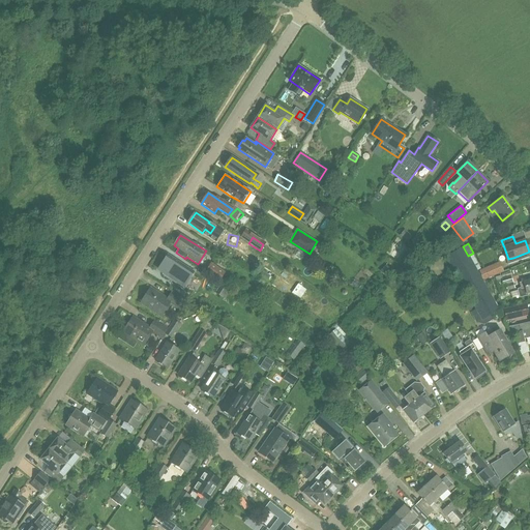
[(410,246),(403,258),(408,261),(415,251),(410,246)]
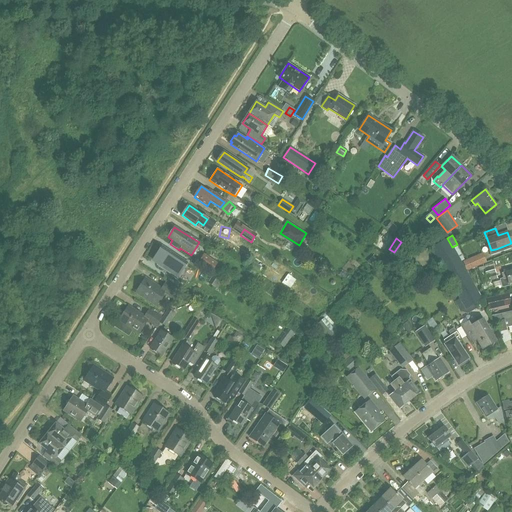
[(430,248),(464,309),(482,300),(447,238),(430,248)]
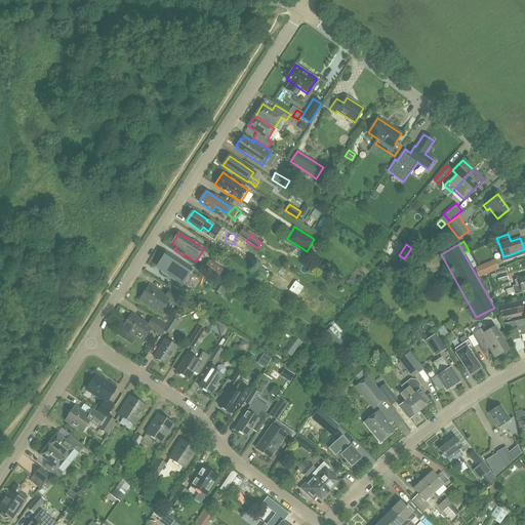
[(192,270),(166,252),(164,255),(158,265),(163,268),(160,272),(176,283),(179,279),(185,281),(192,271),(192,270)]
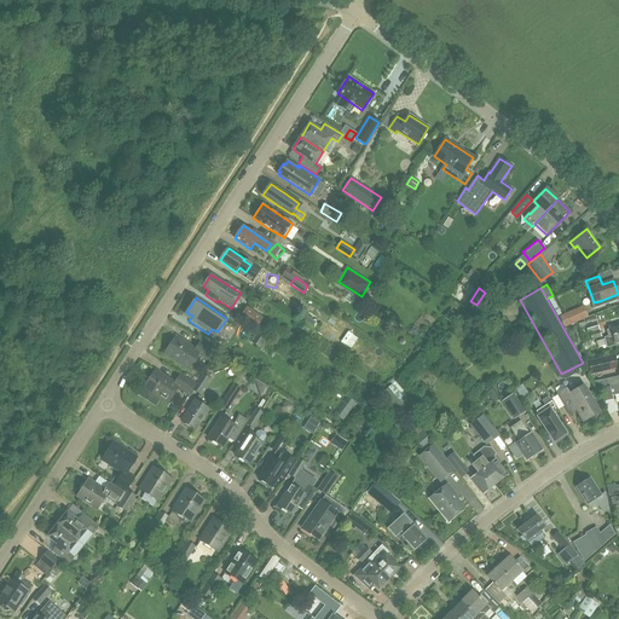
[(311,312),(327,325),(334,317),(318,304),(311,312)]
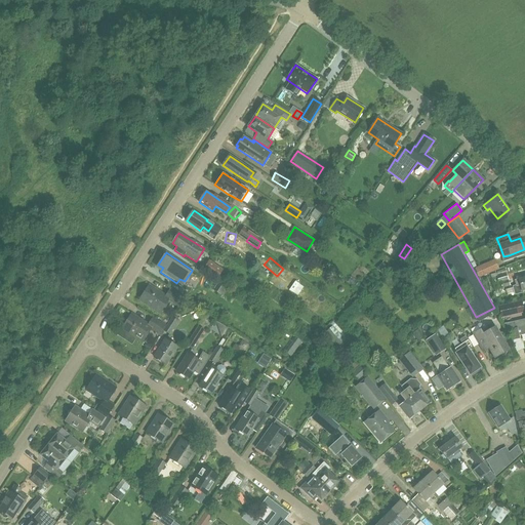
[(223,270),(208,259),(202,269),(216,278),(223,270)]
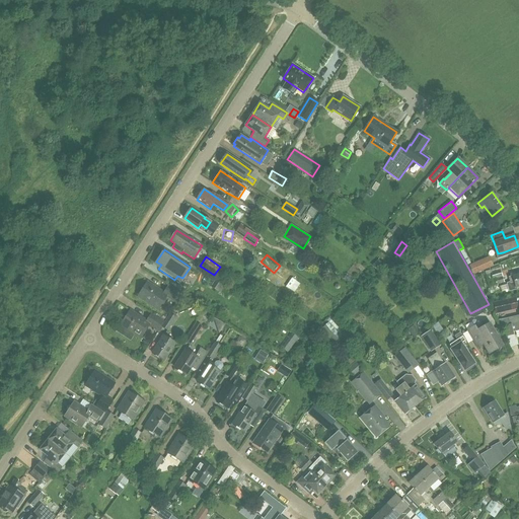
[(479,258),(469,264),(472,271),(483,267),(479,258)]
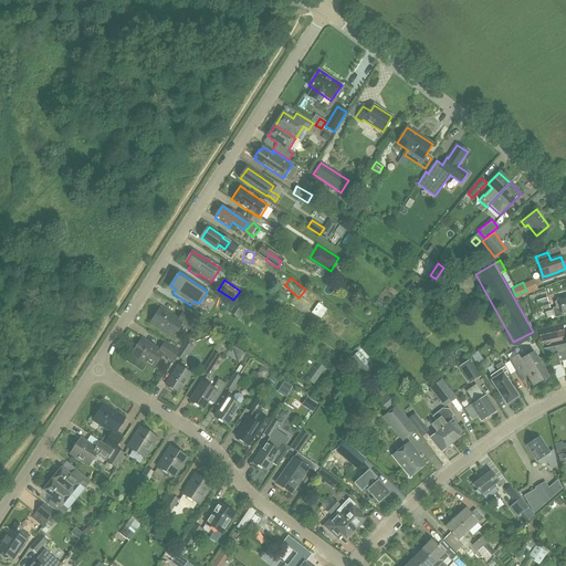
[(413,283),(406,289),(411,295),(419,290),(413,283)]
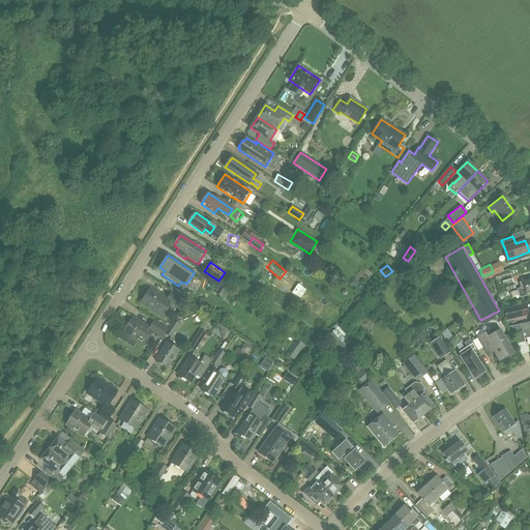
[(272,277),(263,271),(259,276),(268,283),(272,277)]
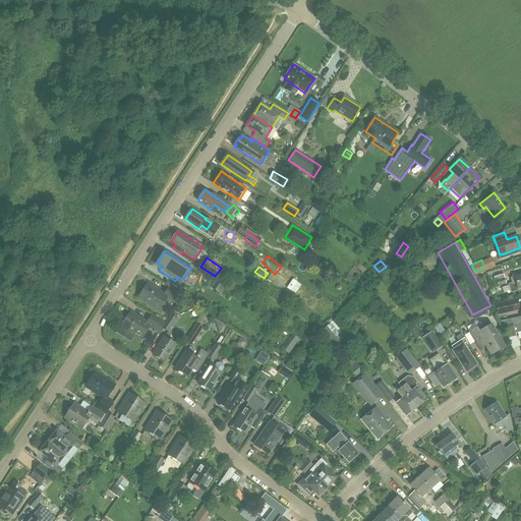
[(417,272),(425,282),(431,277),(422,267),(417,272)]
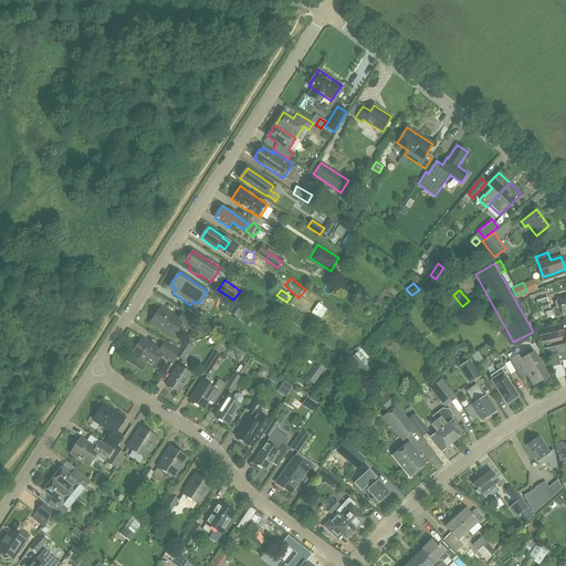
[(318,307),(322,300),(306,293),(303,300),(318,307)]
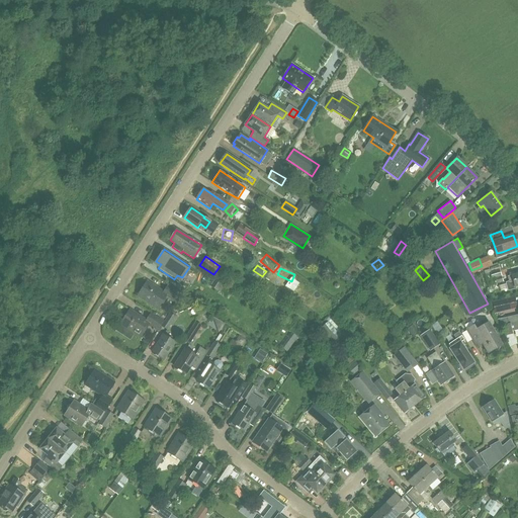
[(484,271),(488,285),(503,281),(499,269),(490,271),(490,269),(484,271)]
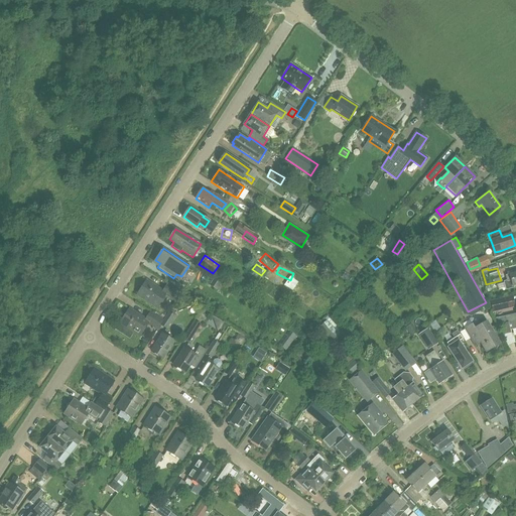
[(506,280),(503,281),(506,290),(514,287),(514,285),(515,284),(515,271),(505,275),(506,280)]
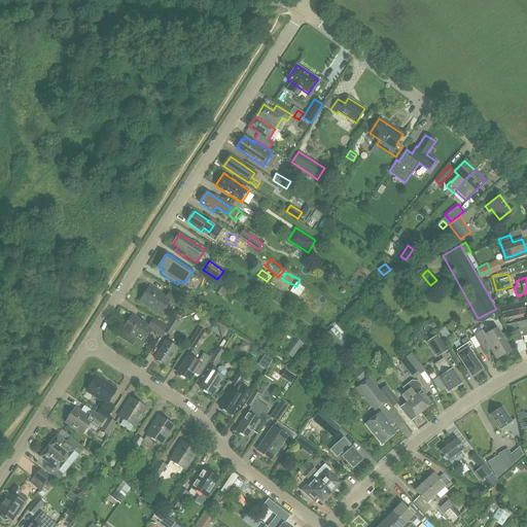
[(219,284),(214,291),(220,295),(225,288),(219,284)]
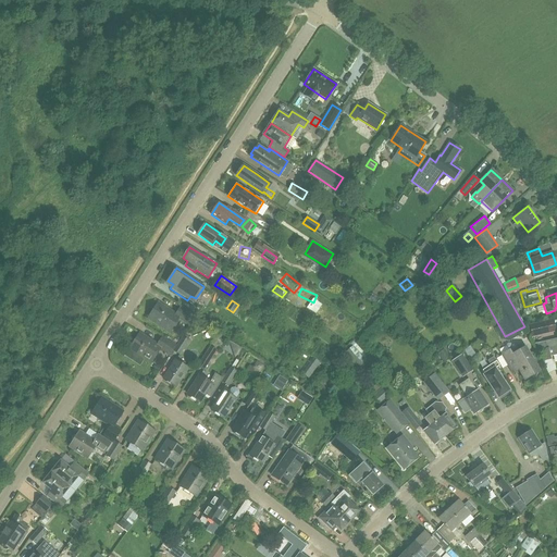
[(169,332),(177,319),(189,325),(195,317),(180,306),(175,313),(158,302),(147,319),(169,332)]
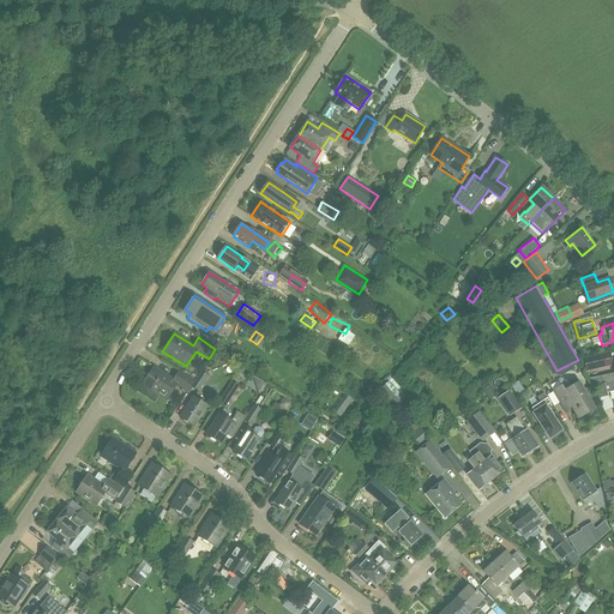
[(587,371),(612,365),(609,353),(583,359),(587,371)]
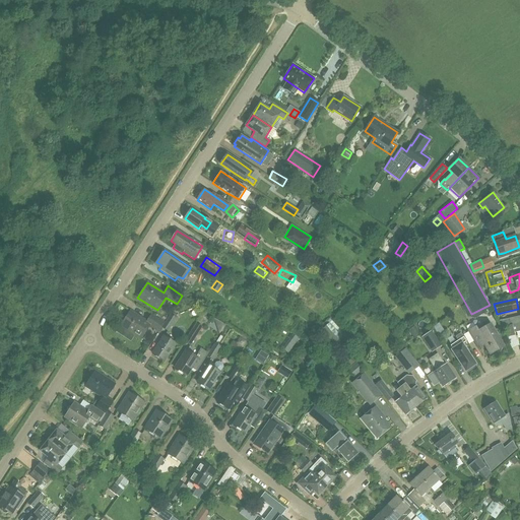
[(519,310),(519,317),(509,320),(510,325),(519,322),(519,310),(519,311),(519,310)]
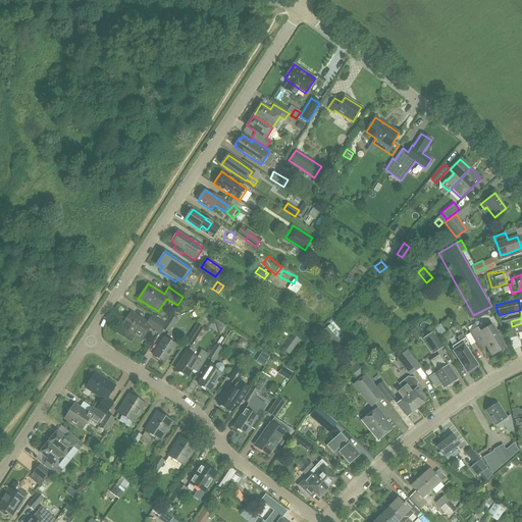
[(151,316),(147,322),(131,312),(120,327),(141,341),(149,327),(159,333),(161,330),(162,329),(165,323),(151,316)]
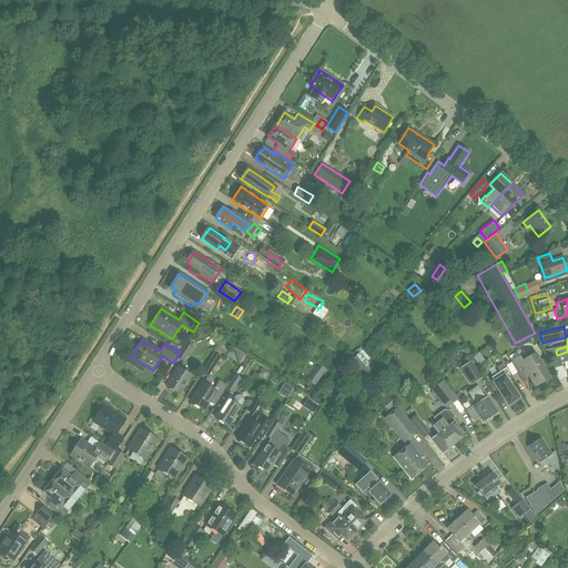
[(185,344),(180,352),(176,358),(183,362),(192,348),(185,344)]
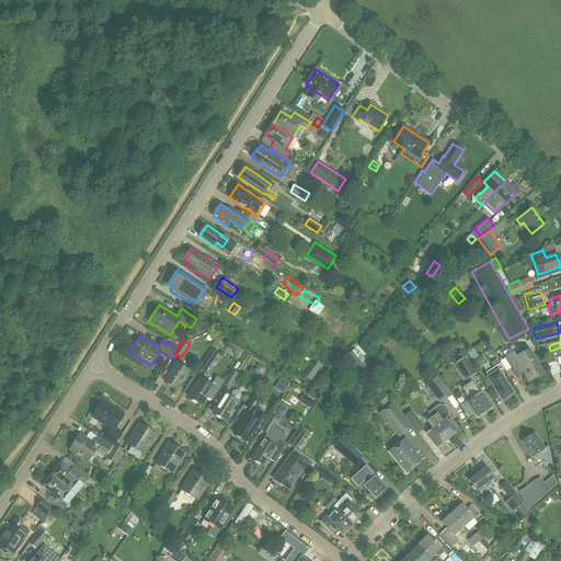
[(553,358),(560,356),(560,347),(550,351),(545,353),(546,355),(549,362),(553,361),(553,358)]
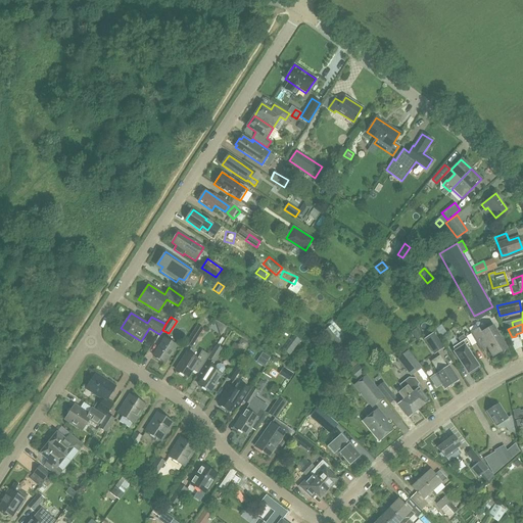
[(323,332),(336,346),(344,338),(342,337),(330,325),(323,332)]
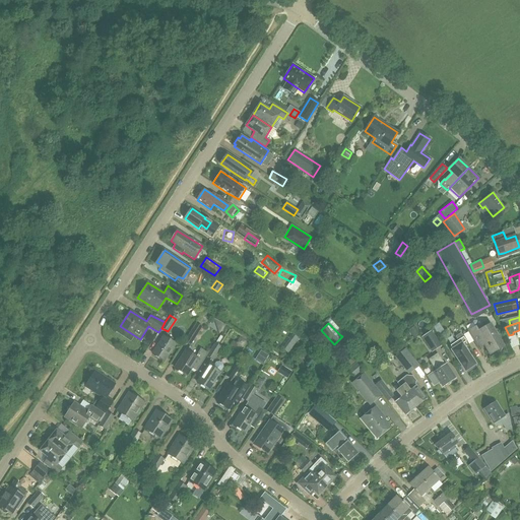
[(432,327),(437,335),(443,331),(438,323),(432,327)]
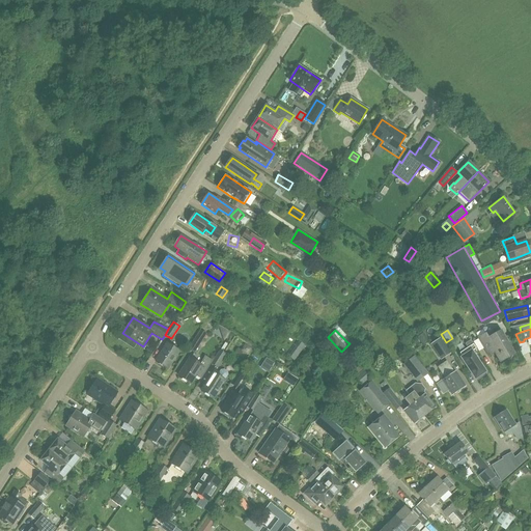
[(188,350),(194,354),(205,335),(200,331),(188,350)]
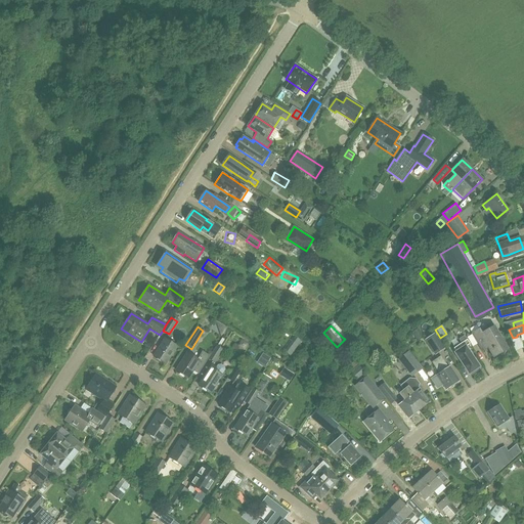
[(471,333),(482,352),(484,350),(485,348),(490,351),(493,356),(499,353),(503,355),(507,349),(493,326),(481,334),(478,329),(471,333)]
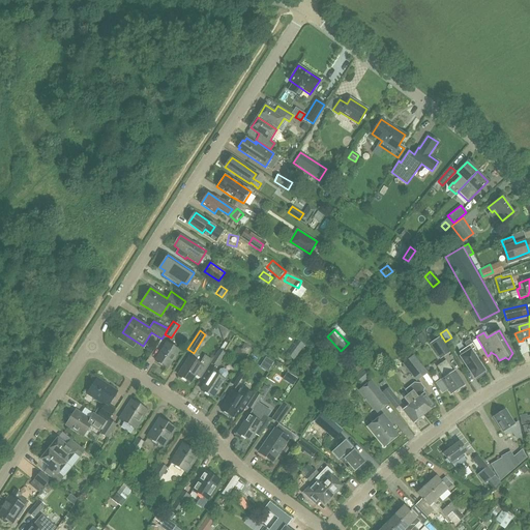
[(422,331),(416,336),(420,344),(428,340),(422,331)]
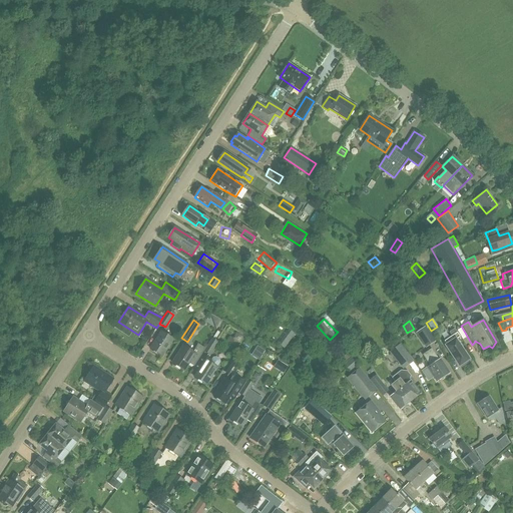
[(391,349),(400,343),(387,324),(378,329),(391,349)]
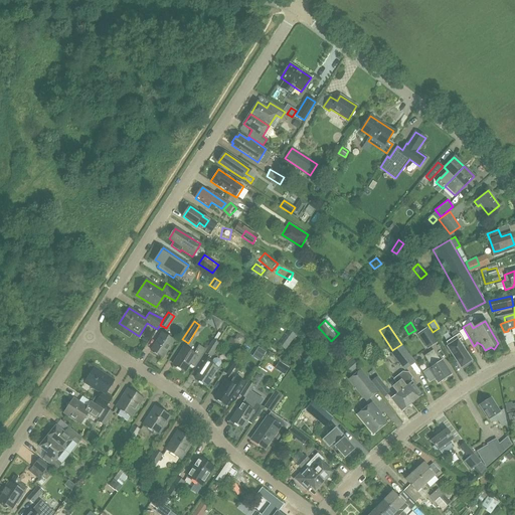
[(417,334),(427,349),(437,342),(427,327),(417,334)]
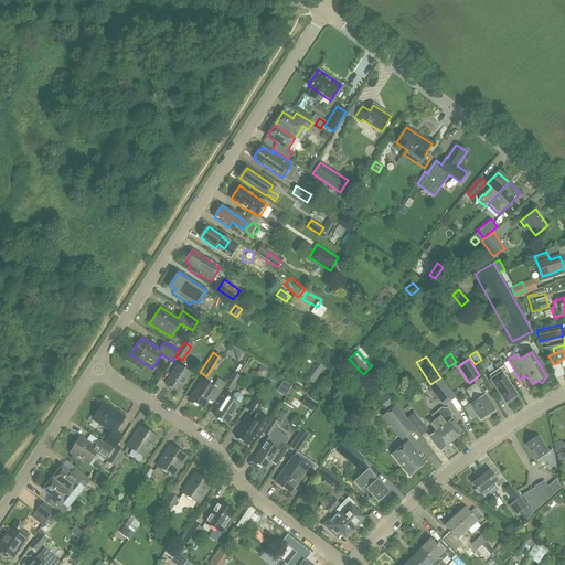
[(515,400),(514,397),(515,396),(505,381),(501,374),(507,371),(500,362),(494,365),(498,370),(489,375),(491,380),(497,390),(505,403),(507,402),(508,404),(515,400)]
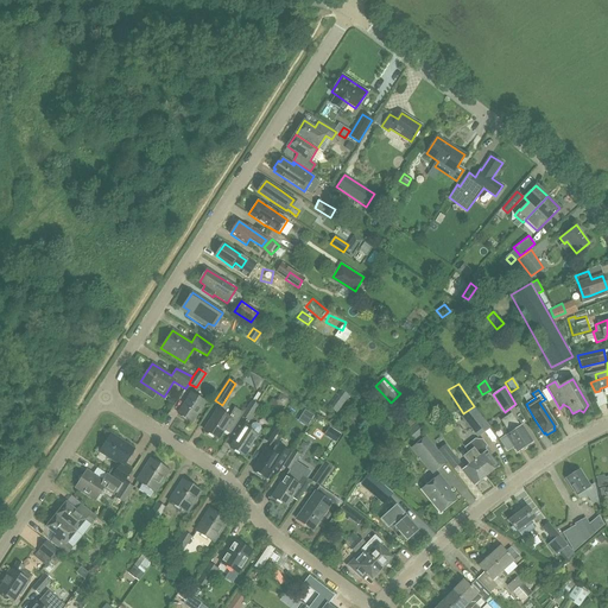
[(605,409),(607,406),(607,397),(606,391),(597,394),(605,409)]
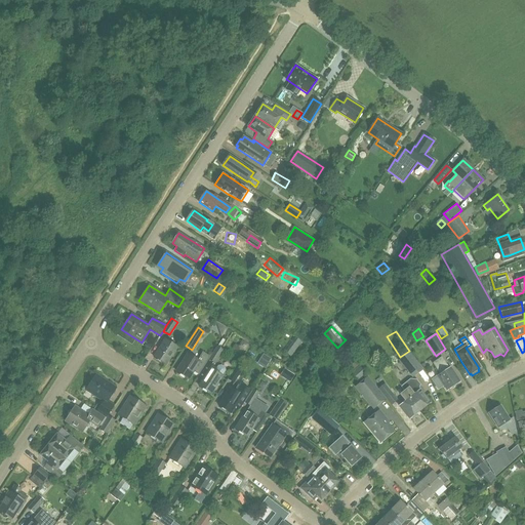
[(154,357),(166,365),(177,347),(165,339),(154,357)]
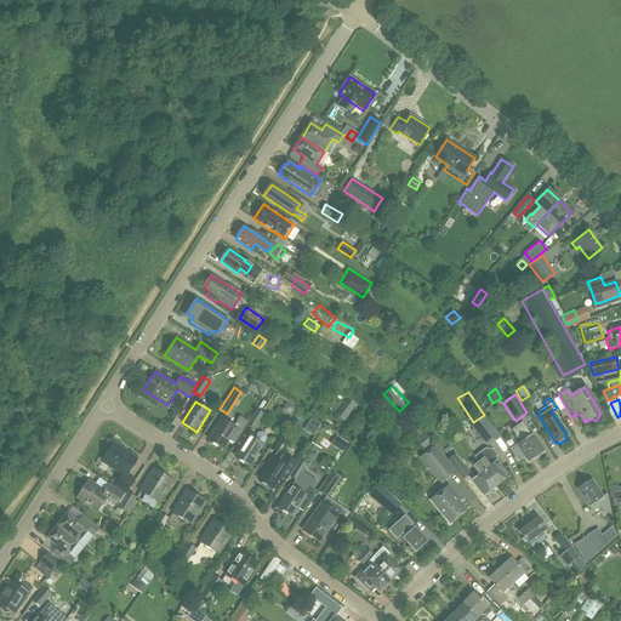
[(286,403),(285,403),(280,409),(280,410),(289,415),(294,408),(286,403)]
